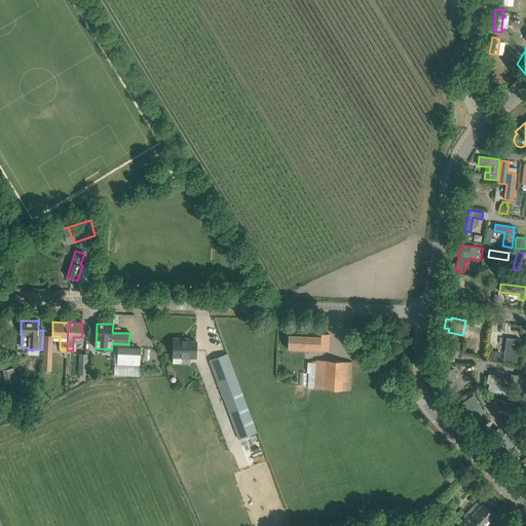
[(288,349),(328,351),(329,334),(288,332),(288,349)]
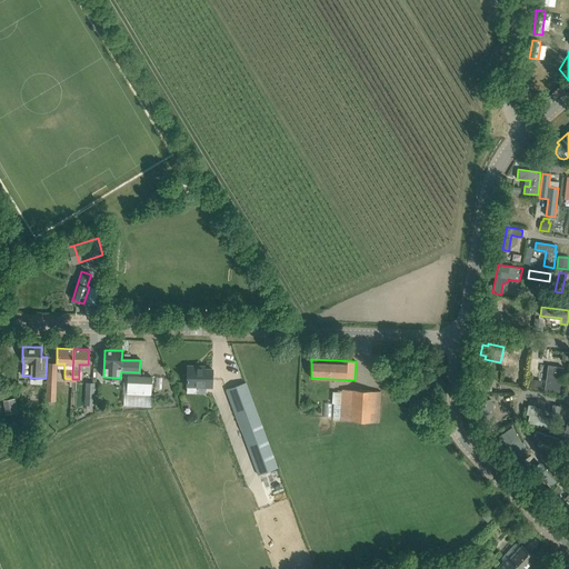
[(188,366),(187,377),(187,393),(196,393),(196,386),(211,387),(212,369),(197,369),(197,367),(188,366)]
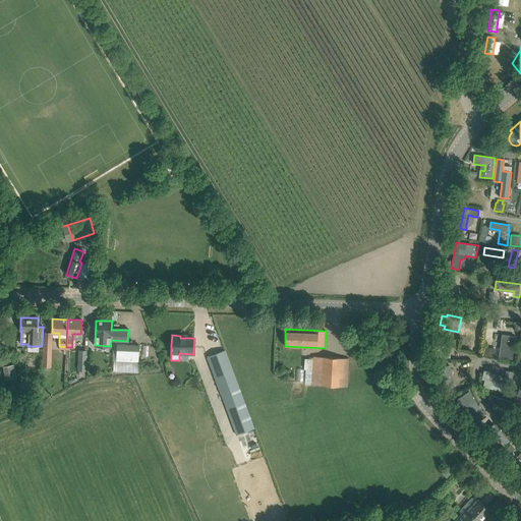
[(501,342),(499,357),(512,359),(515,337),(508,336),(507,342),(501,342)]
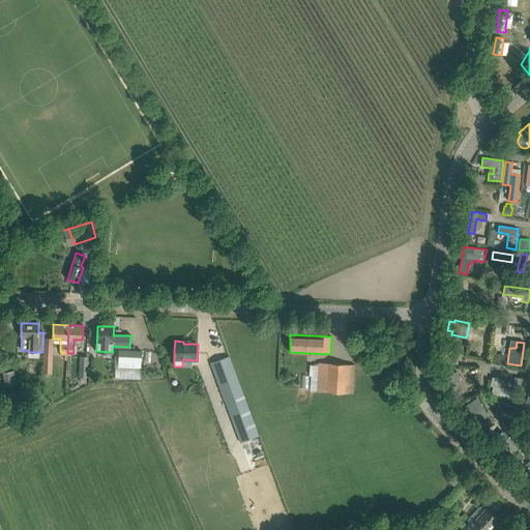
[(141,351),(119,350),(118,367),(140,369),(141,351)]
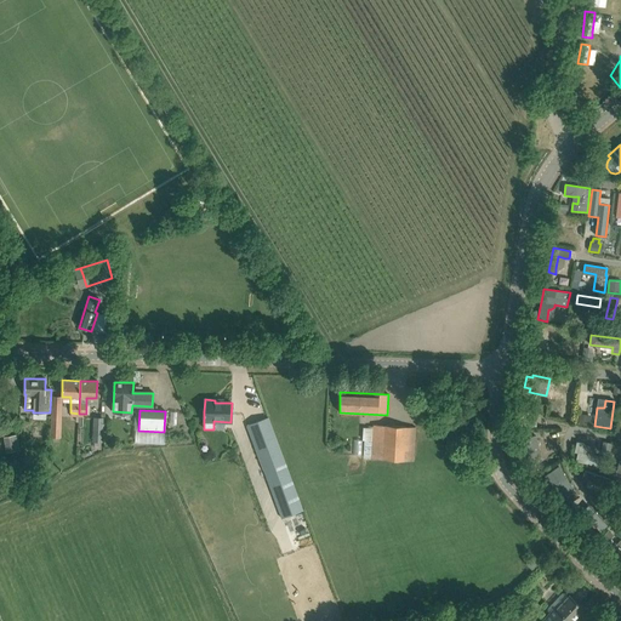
[(516,412),(516,426),(527,426),(535,426),(535,419),(527,419),(527,412),(516,412)]
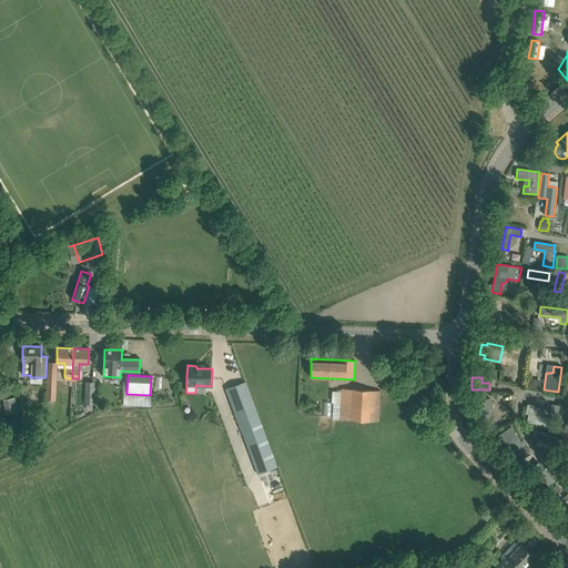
[(245,382),(225,389),(230,399),(256,474),(276,467),(250,392),(245,382)]
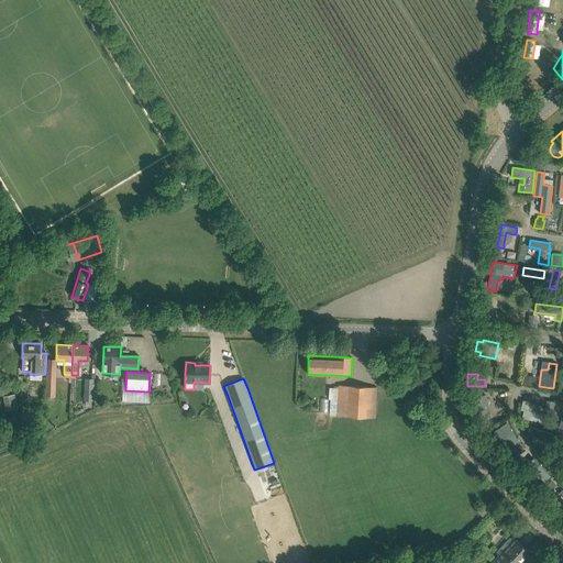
[(84,395),(92,396),(94,379),(85,379),(84,395)]
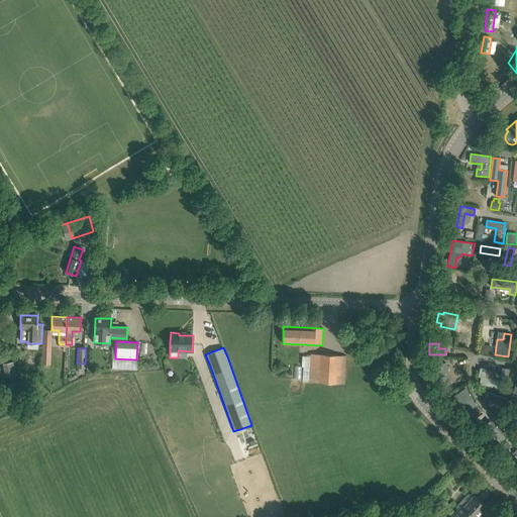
[(310,368),(309,382),(344,384),(345,366),(345,355),(311,353),(311,356),(310,368)]
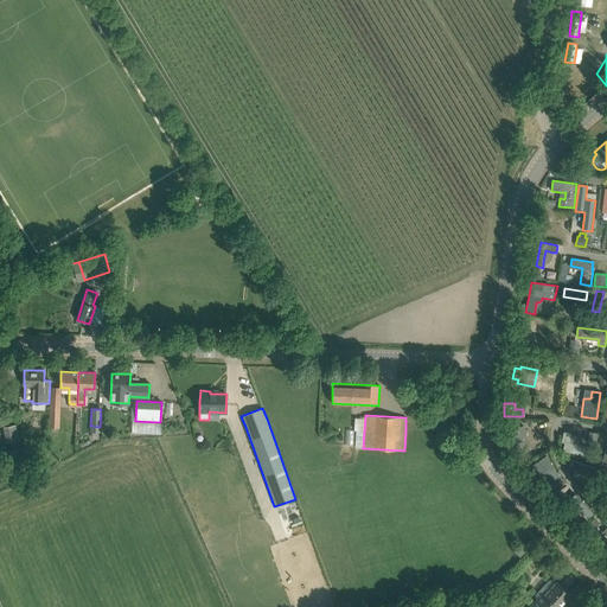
[(16,425),(2,427),(6,441),(18,439),(16,425)]
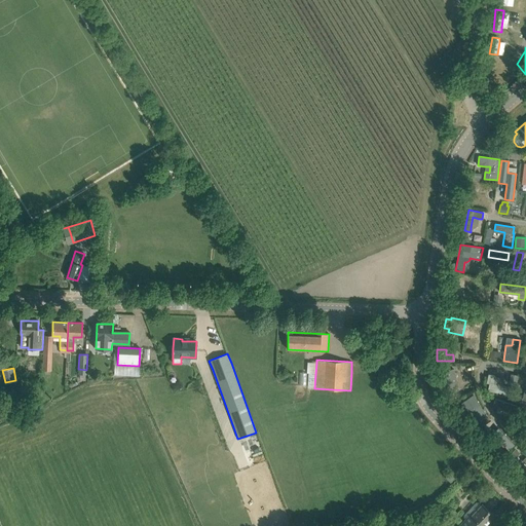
[(454,369),(438,373),(442,390),(458,387),(454,369)]
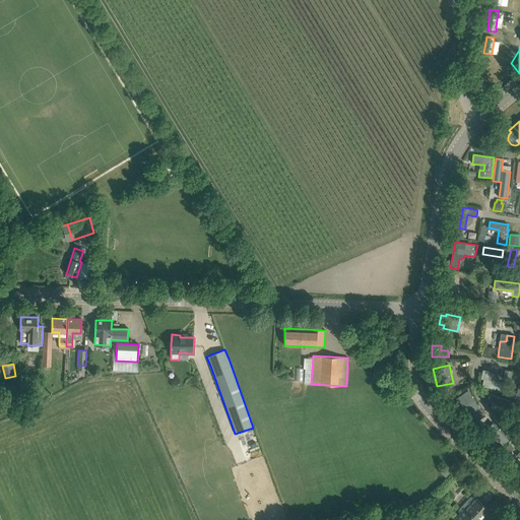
[(482,370),(481,378),(484,379),(482,386),(505,391),(507,384),(495,381),(488,380),(489,374),(489,372),(482,370)]
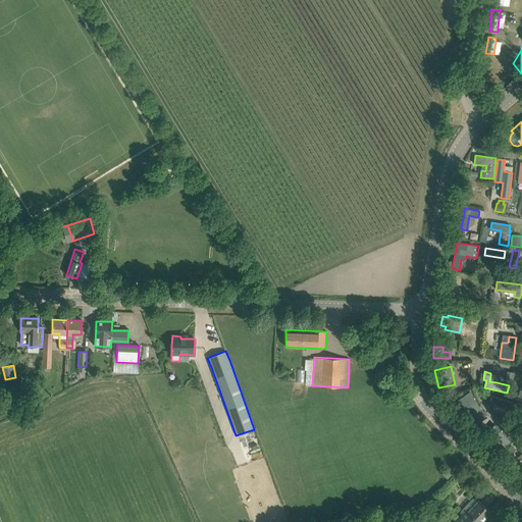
[(507,371),(506,379),(513,380),(515,372),(507,371)]
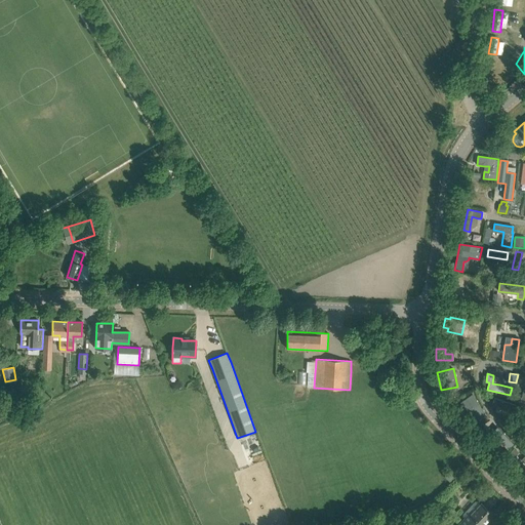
[(461,402),(460,402),(465,408),(476,420),(485,413),(472,394),(468,398),(461,402)]
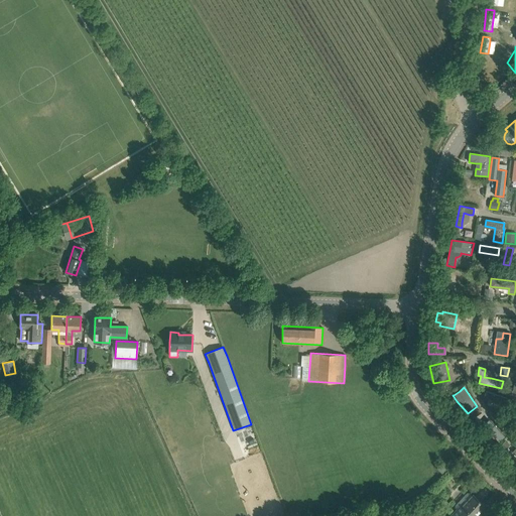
[(442,388),(437,391),(440,396),(445,393),(442,388)]
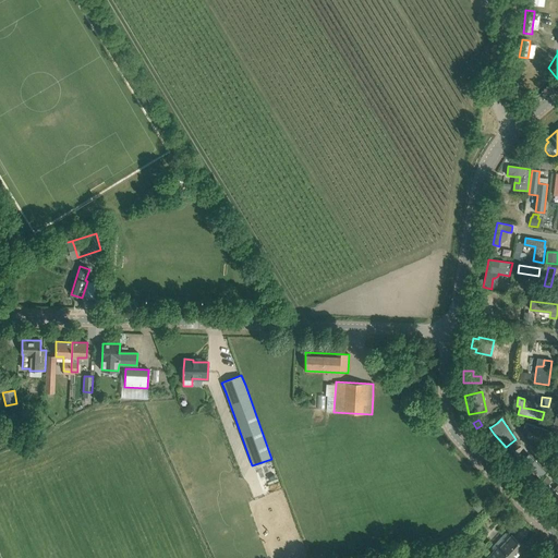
[(525,423),(522,431),(536,435),(545,438),(548,431),(535,426),(525,423)]
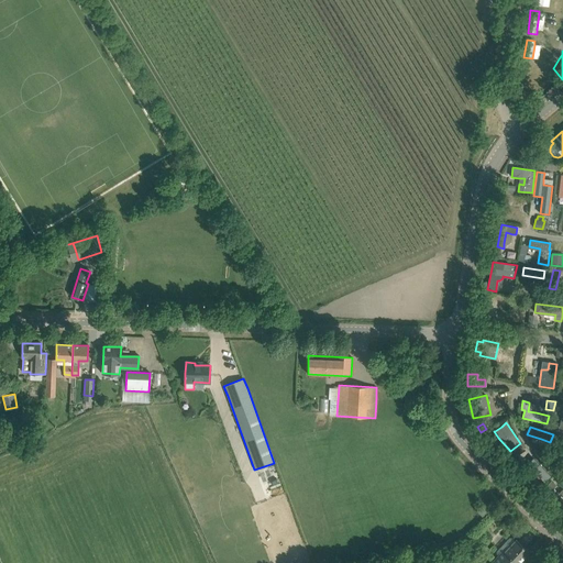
[(521,444),(516,449),(519,454),(525,450),(521,444)]
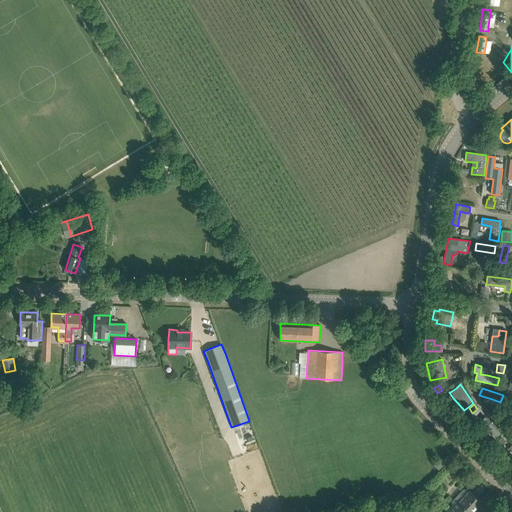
[(485,417),(480,422),(495,438),(500,433),(492,424),(485,417)]
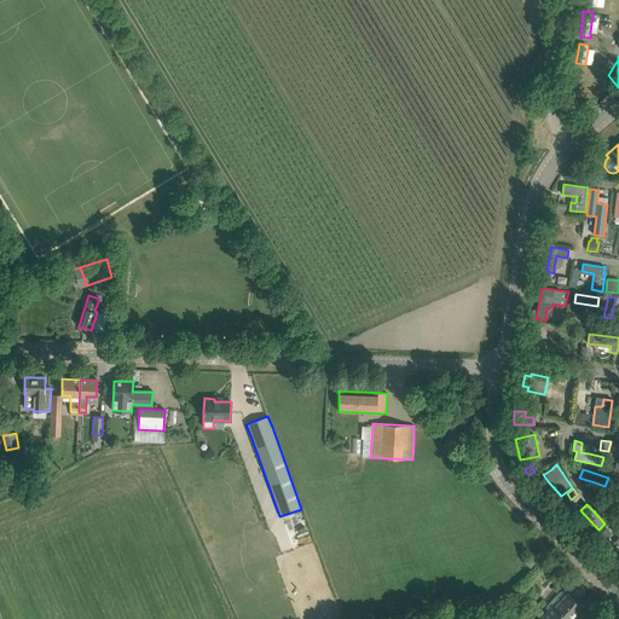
[(606,530),(600,536),(605,541),(611,533),(606,530)]
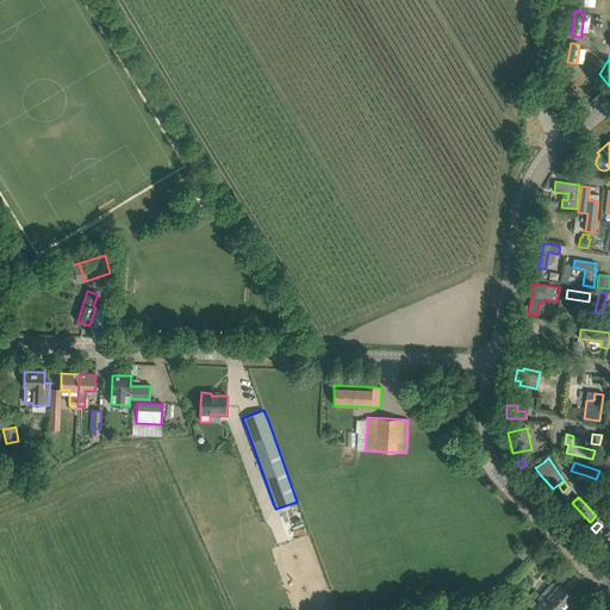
[(517,554),(523,559),(527,554),(522,549),(517,554)]
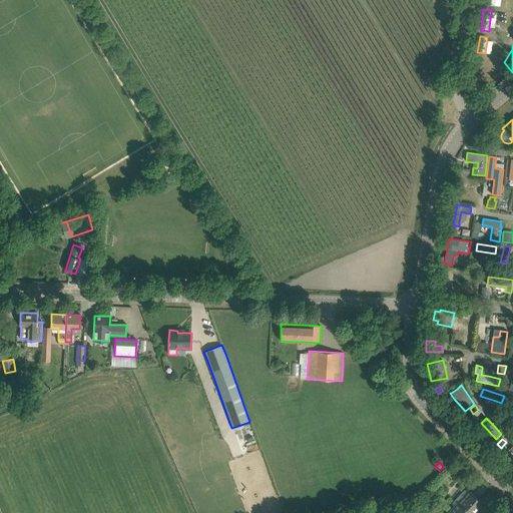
[(459,501),(452,509),(447,512),(472,512),(482,503),(471,492),(460,503),(459,501)]
